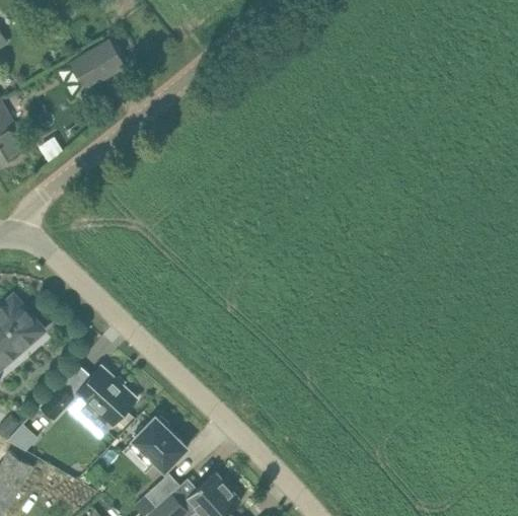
[(0,50),(8,46),(0,32),(0,50)]
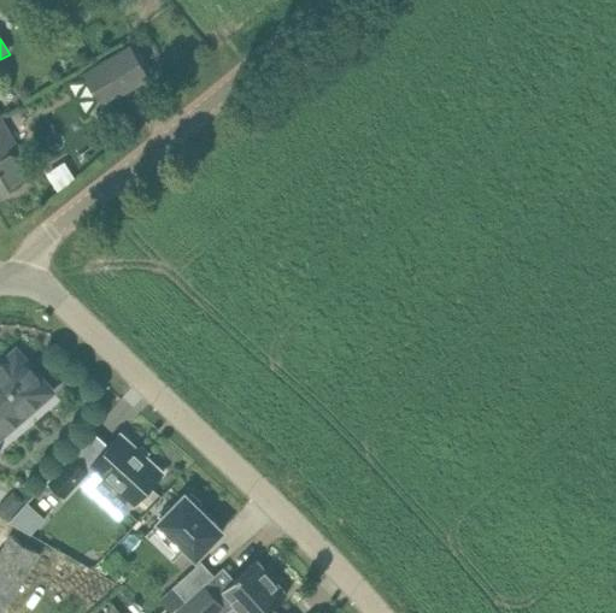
[(150,81),(138,59),(130,47),(83,76),(99,102),(117,92),(121,98),(150,81)]
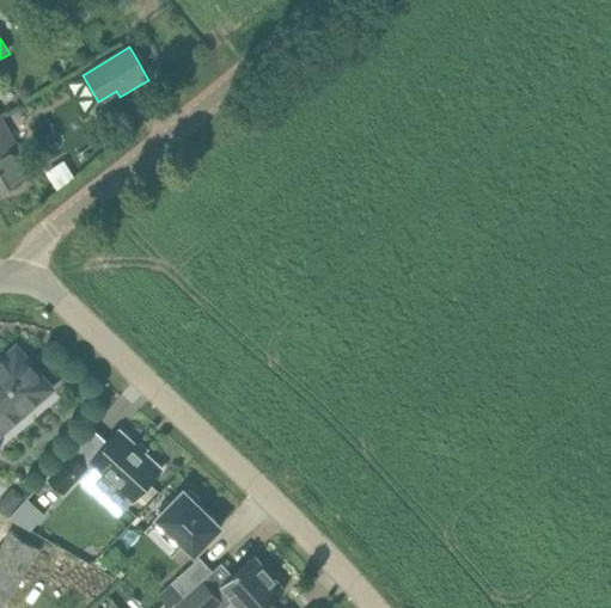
[(0,195),(34,176),(0,120),(0,195)]
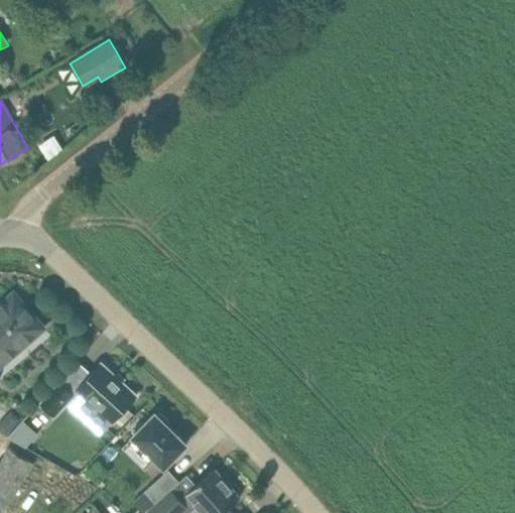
[(52,137),(39,146),(48,161),(61,151),(52,137)]
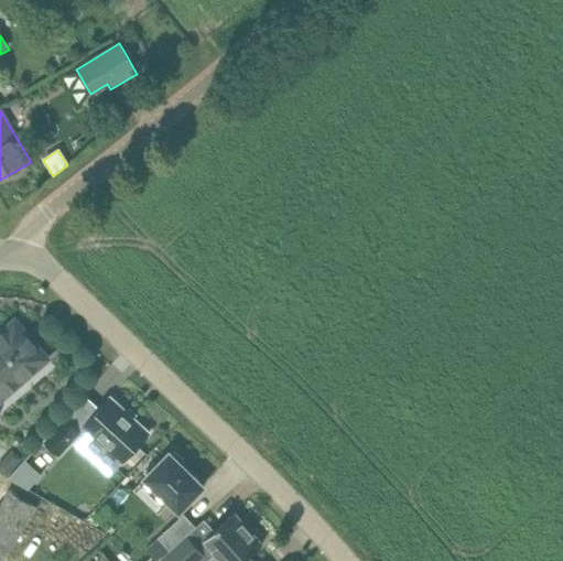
[(0,400),(46,360),(14,323),(0,335),(0,400)]
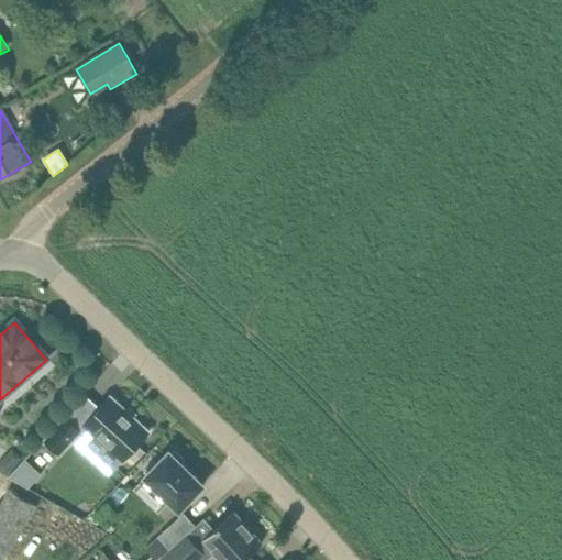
[(84,425),(98,407),(84,395),(69,413),(84,425)]
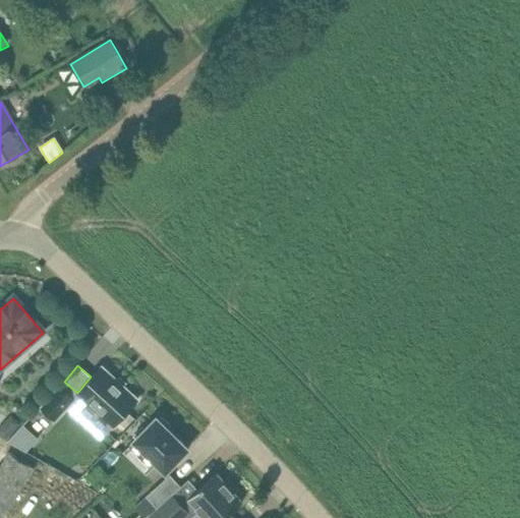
[(92,379),(76,396),(111,427),(112,428),(137,401),(101,368),(92,379)]
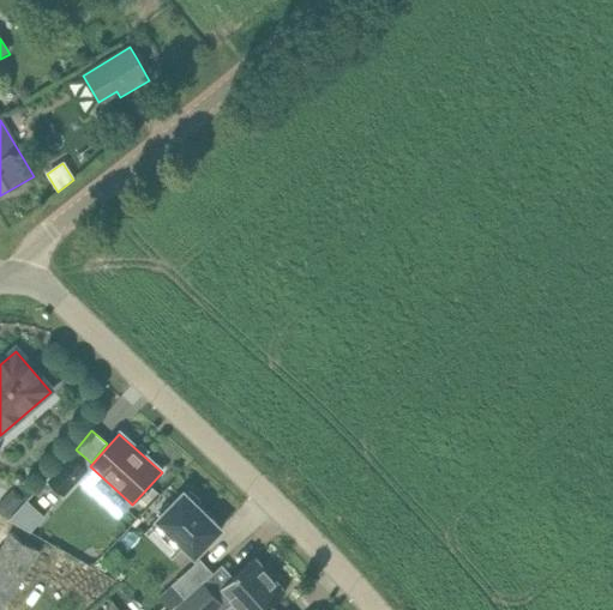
[(70,458),(48,482),(64,496),(78,481),(86,472),(70,458)]
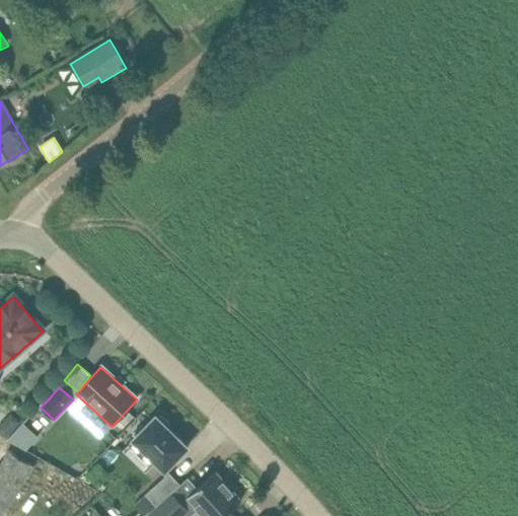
[(133,441),(164,471),(188,448),(167,429),(169,426),(160,417),(157,420),(155,418),(144,429),(142,427),(133,436),(135,438),(133,441)]
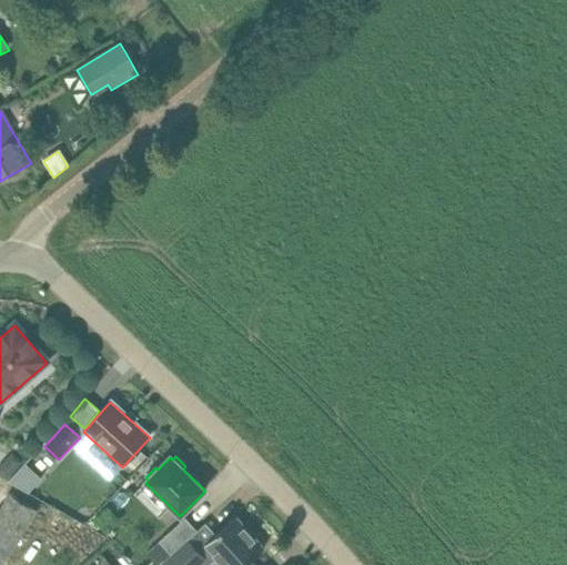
[(3,564),(37,512),(8,495),(0,507),(0,564),(3,564)]
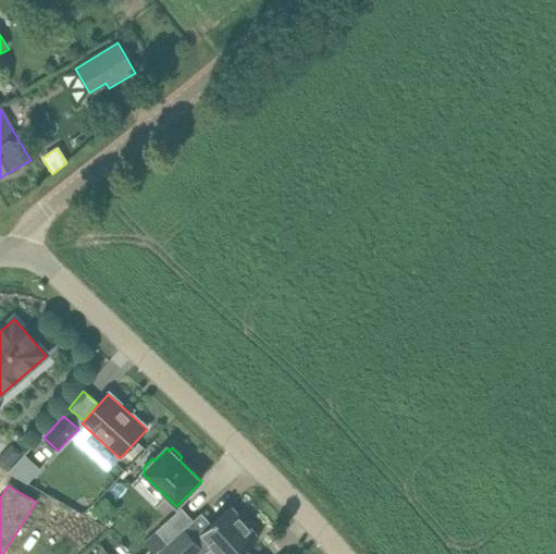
[(200,549),(207,542),(217,553),(242,553),(259,539),(231,507),(200,536),(195,541),(184,530),(167,545),(159,553),(198,553),(202,550),(200,549)]
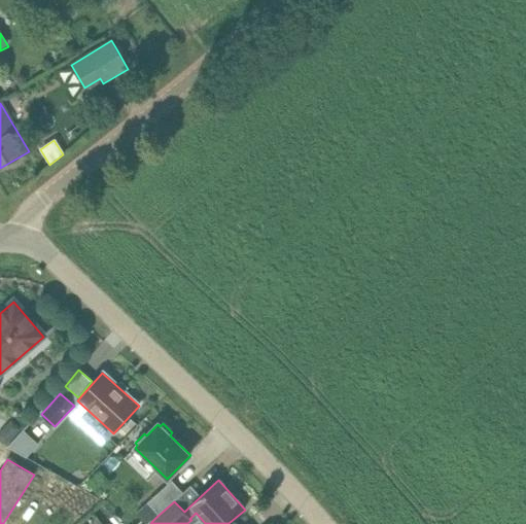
[(174,501),(182,493),(172,482),(147,503),(158,516),(174,501)]
